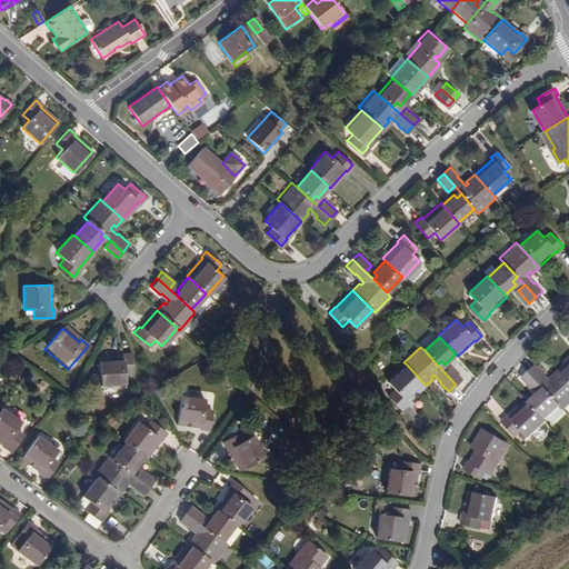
[(122,375),(131,375),(131,356),(121,356),(121,358),(98,358),(99,386),(123,385),(122,375)]
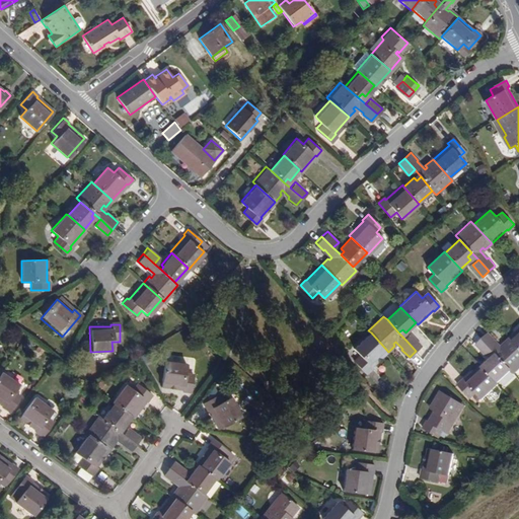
[(491,331),(485,338),(495,349),(501,355),(513,368),(517,372),(518,369),(518,345),(512,338),(505,344),(507,346),(505,348),(497,340),(498,339),(491,331)]
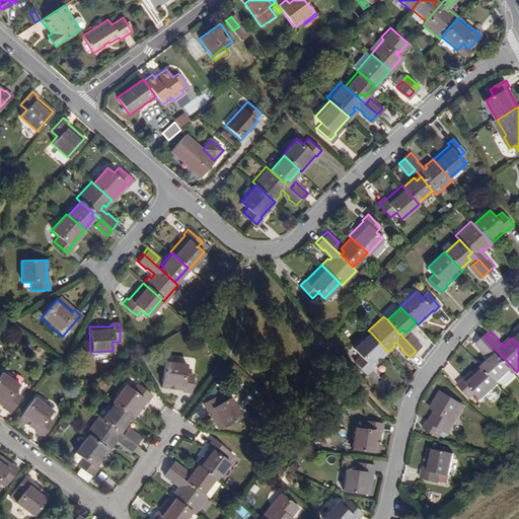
[(388,352),(371,332),(361,343),(379,360),(388,352)]
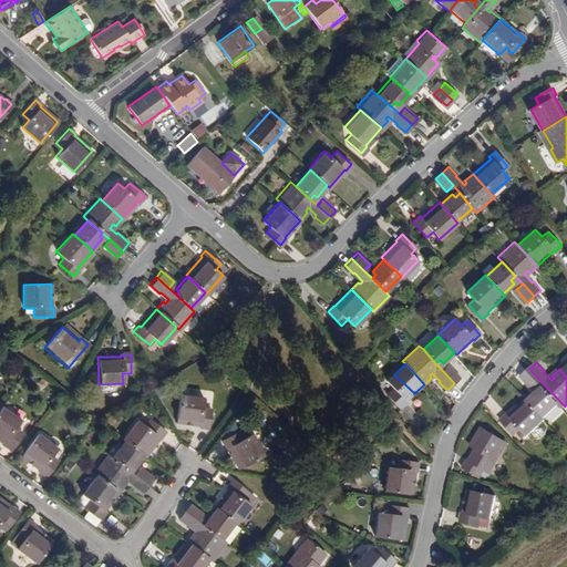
[(460,378),(449,366),(443,371),(454,383),(460,378)]
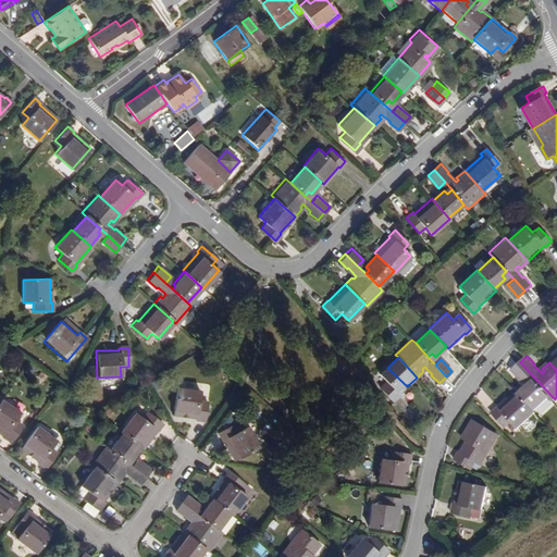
[(514,368),(525,380),(531,374),(520,362),(514,368)]
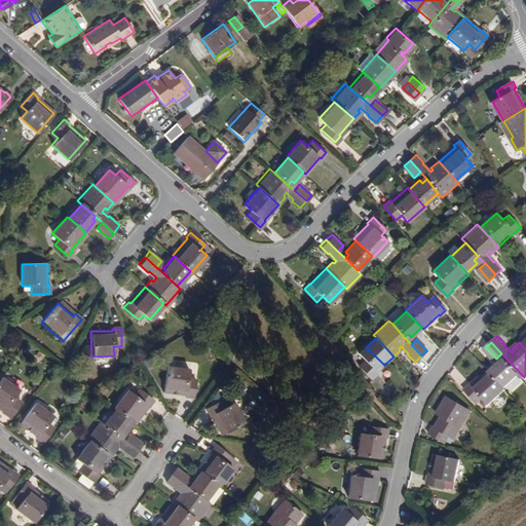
[(378,371),(384,365),(366,347),(360,352),(366,359),(365,360),(378,371)]
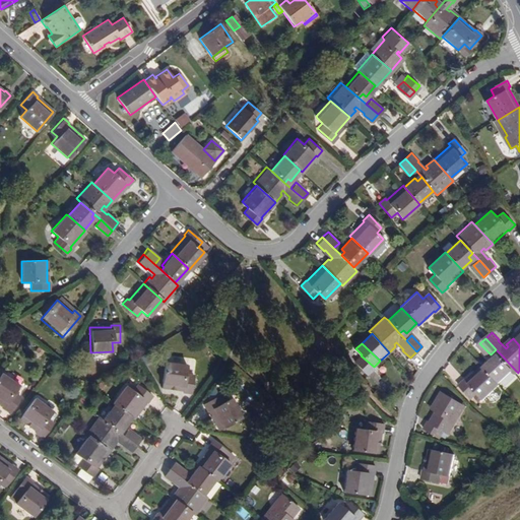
[(500,382),(514,369),(502,355),(498,359),(496,356),(485,367),(500,382)]
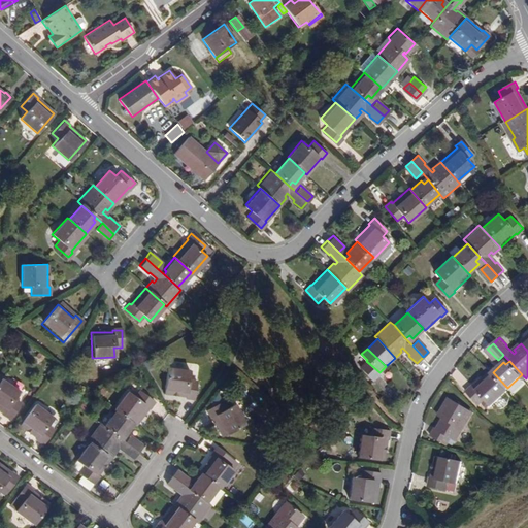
[(188,380),(189,370),(166,368),(163,393),(185,396),(185,399),(193,399),(195,381),(188,380)]
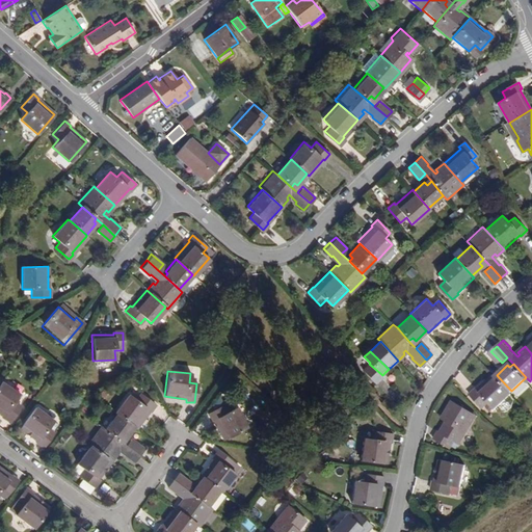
[(497,407),(512,393),(511,391),(497,375),(495,373),(478,388),(477,387),(472,392),(485,405),(490,401),(497,407)]
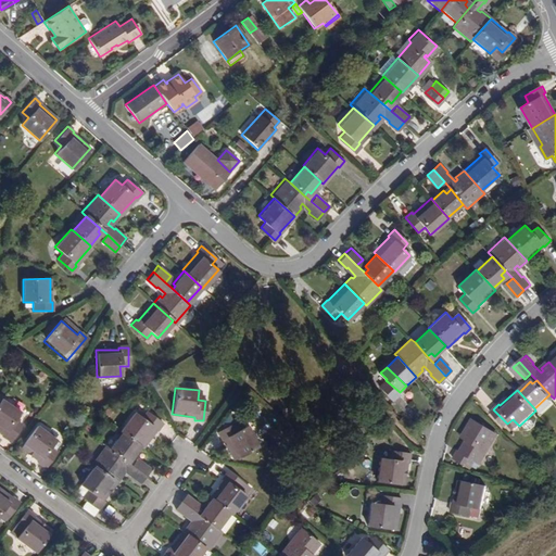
[(13,419),(20,412),(1,399),(0,399),(0,430),(3,433),(2,434),(10,440),(21,425),(13,419)]
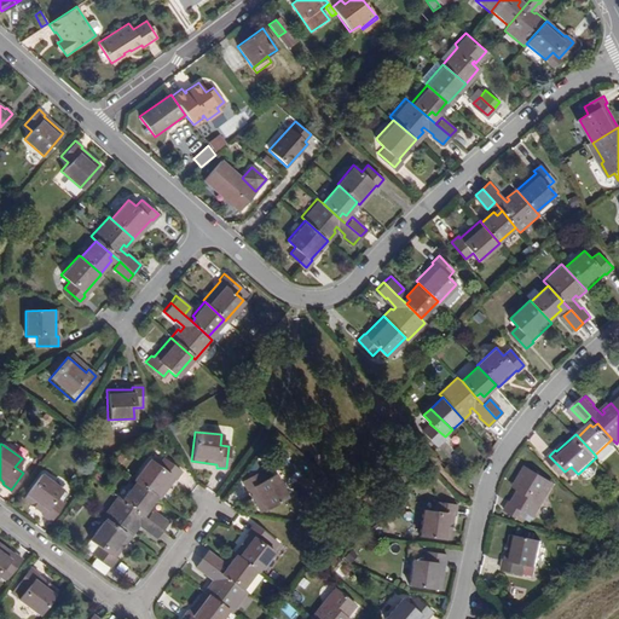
[(157,464),(150,458),(134,480),(157,497),(173,476),(175,479),(180,472),(163,458),(157,464)]
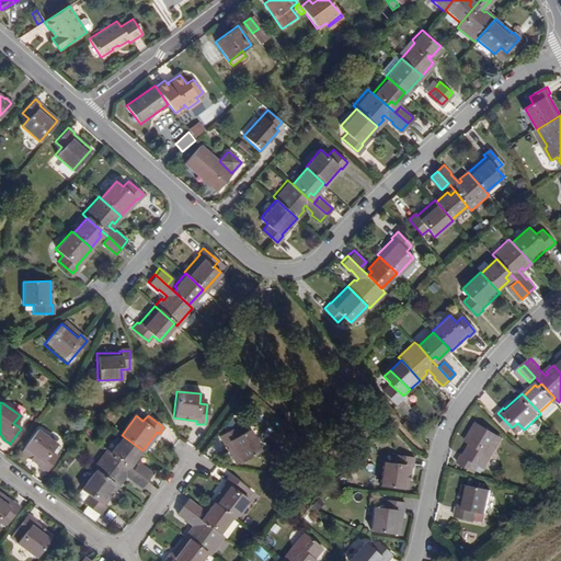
[(473,444),(470,443),(487,459),(489,460),(492,455),(490,453),(500,435),(476,422),(468,437),(474,441),(473,444)]
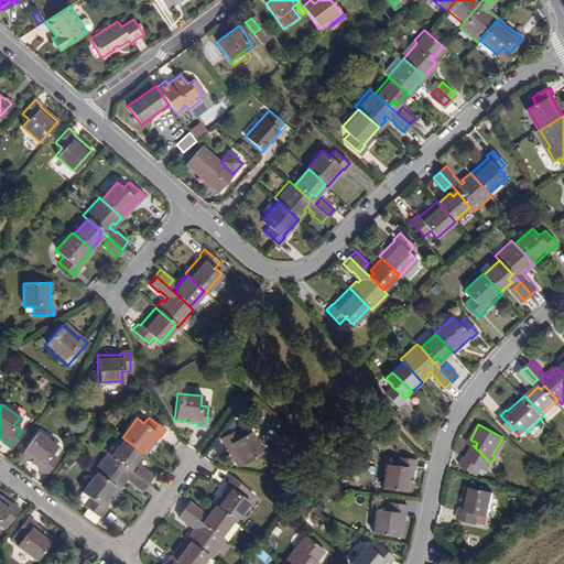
[(245,429),(236,434),(231,427),(216,440),(220,446),(223,445),(236,464),(259,447),(245,429)]
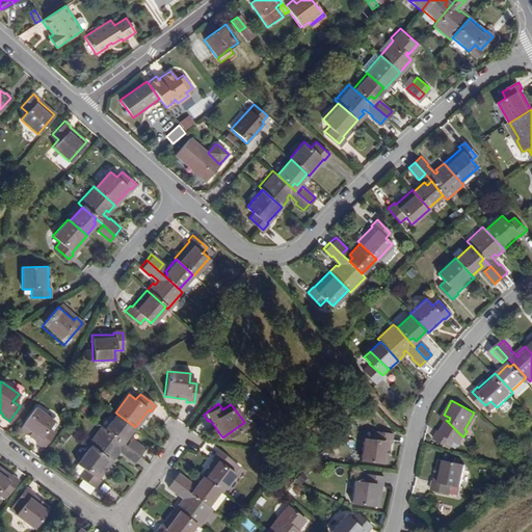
[(46,428),(51,421),(33,407),(18,428),(35,441),(33,444),(41,449),(52,433),(46,428)]
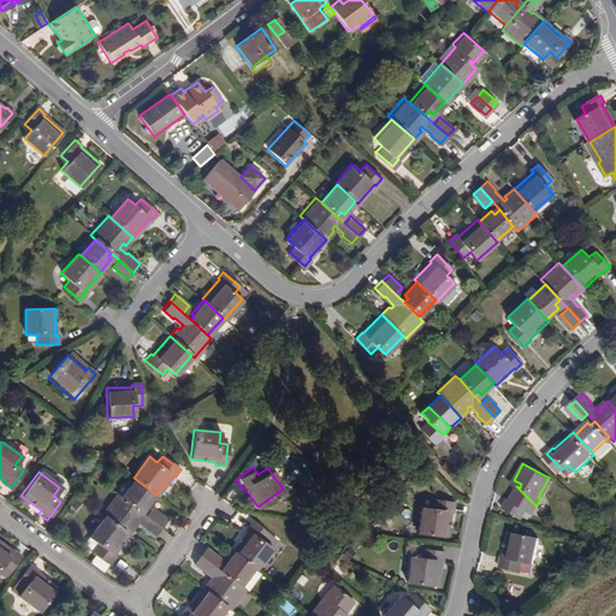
[(131,475),(117,495),(122,498),(138,510),(147,517),(161,528),(167,520),(155,511),(154,513),(144,505),(148,502),(150,504),(157,495),(134,478),(131,475)]
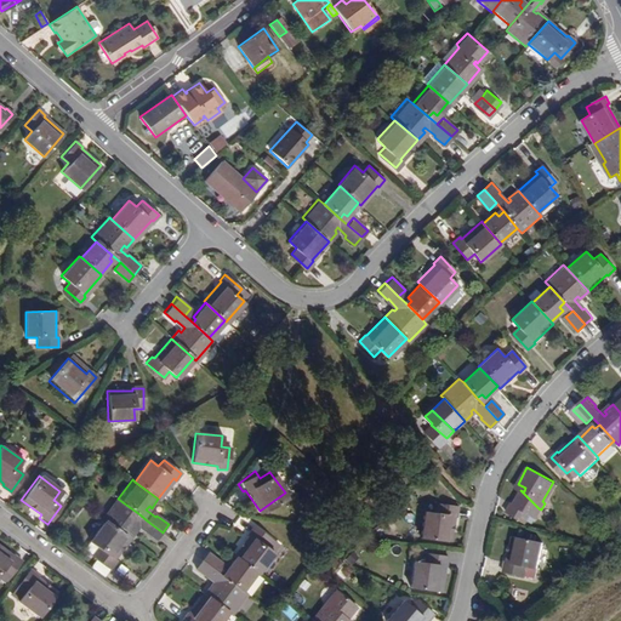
[(539,508),(520,490),(514,501),(529,514),(530,512),(537,517),(541,510),(539,508)]
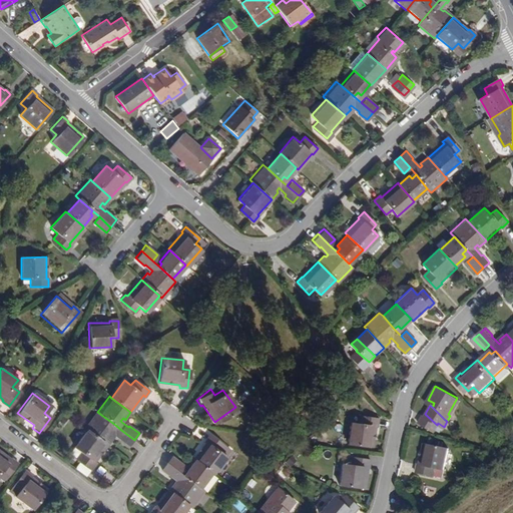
[(419,421),(434,430),(437,425),(425,414),(424,413),(419,421)]
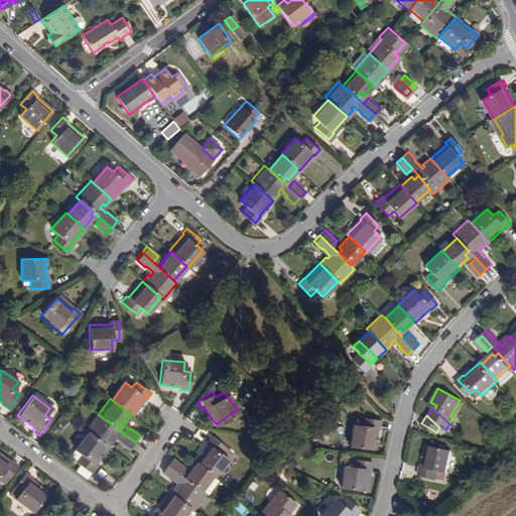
[(116,427),(102,417),(89,433),(106,446),(115,433),(113,431),(116,427)]
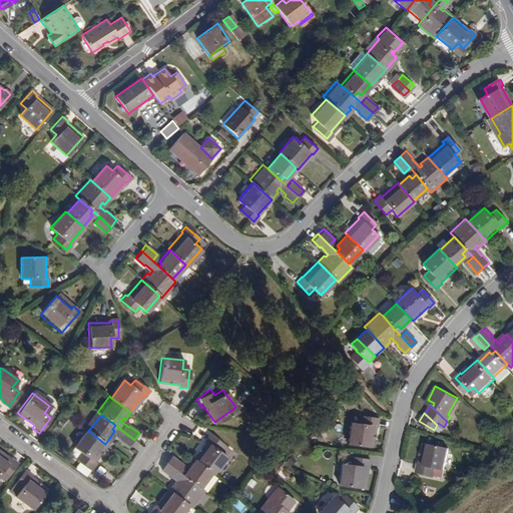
[(378,428),(378,420),(360,418),(358,426),(349,425),(346,445),(371,449),(374,428),(378,428)]
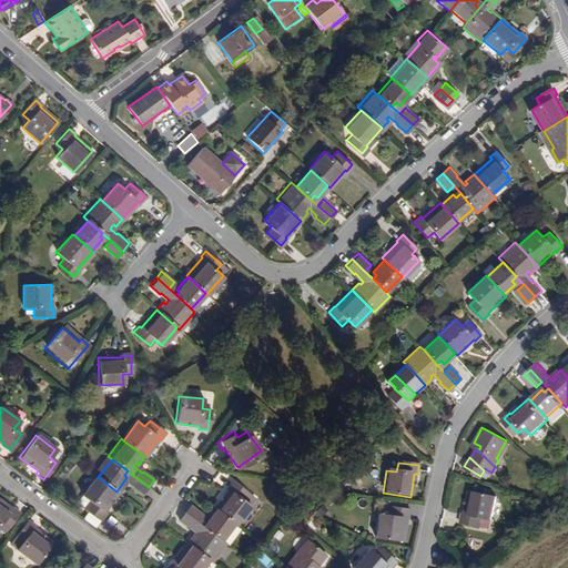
[(118,493),(117,492),(98,477),(95,476),(80,496),(88,501),(83,507),(100,519),(104,514),(103,511),(118,493)]
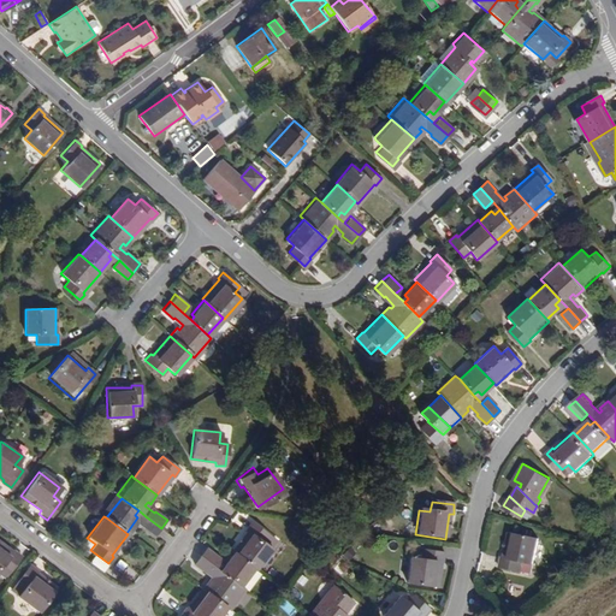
[(141,526),(155,537),(161,528),(147,517),(141,526)]
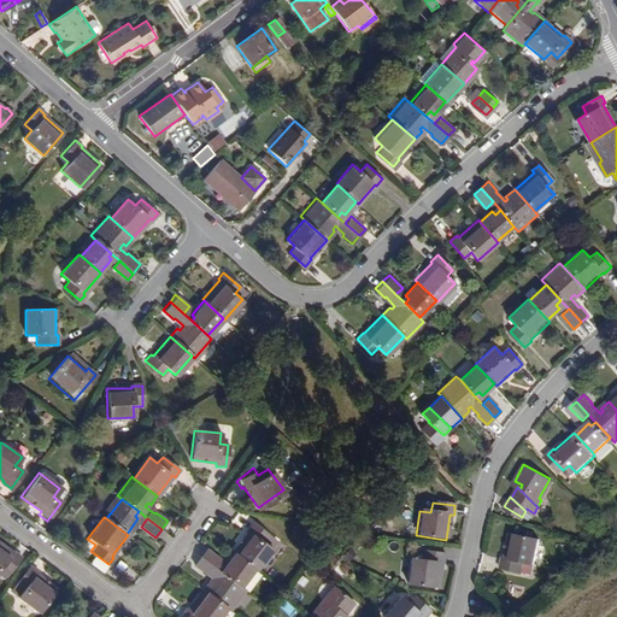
[(247,530),(231,551),(233,553),(253,568),(256,569),(271,548),(263,542),(268,535),(251,523),(246,529),(247,530)]
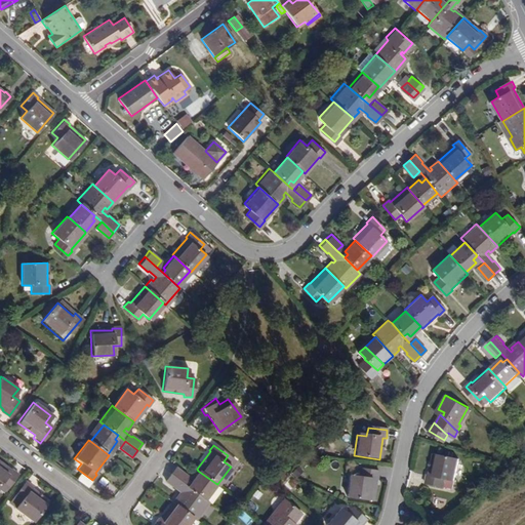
[(447,477),(452,455),(427,450),(422,471),(420,471),(419,478),(437,482),(439,475),(447,477)]
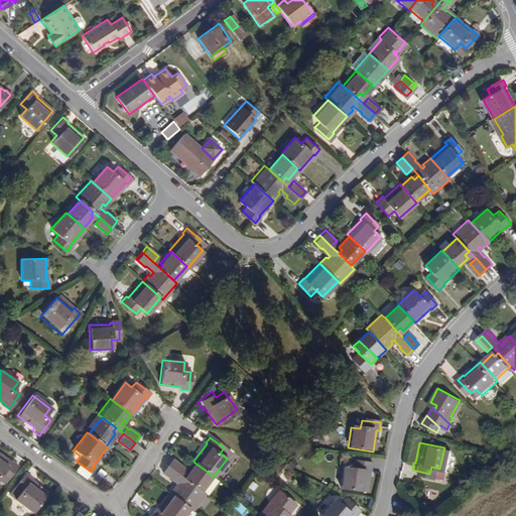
[(10,462),(9,463),(0,456),(0,477),(5,481),(16,467),(10,462)]
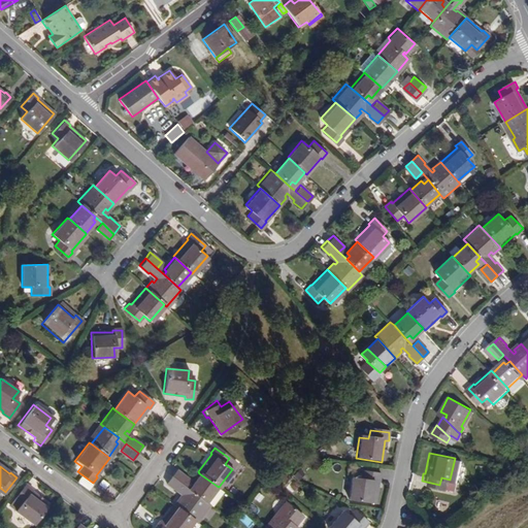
[(188,479),(175,470),(170,476),(183,485),(188,479)]
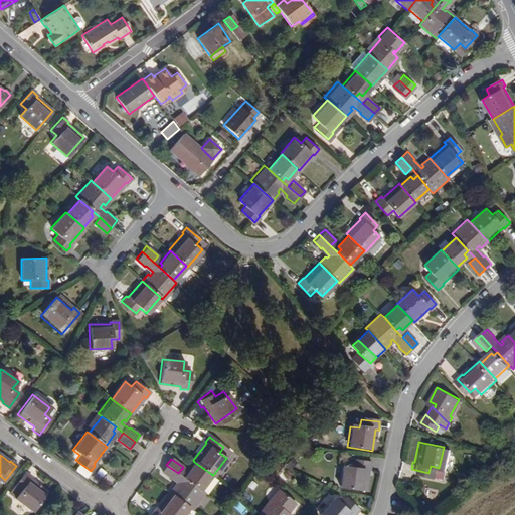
[(369,471),(371,463),(351,459),(350,467),(342,466),(338,487),(362,491),(365,471),(369,471)]
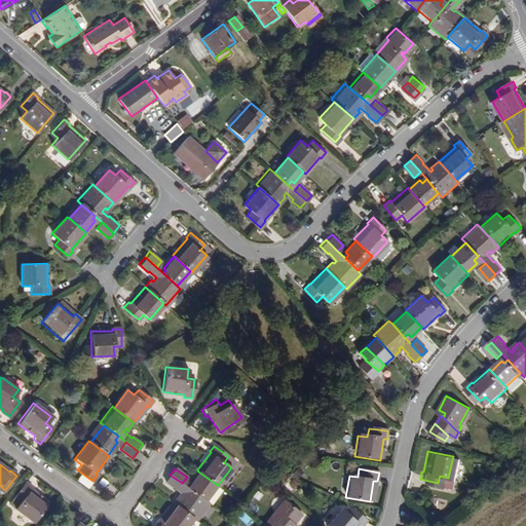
[(203,499),(216,484),(198,472),(189,484),(192,486),(190,489),(203,499)]
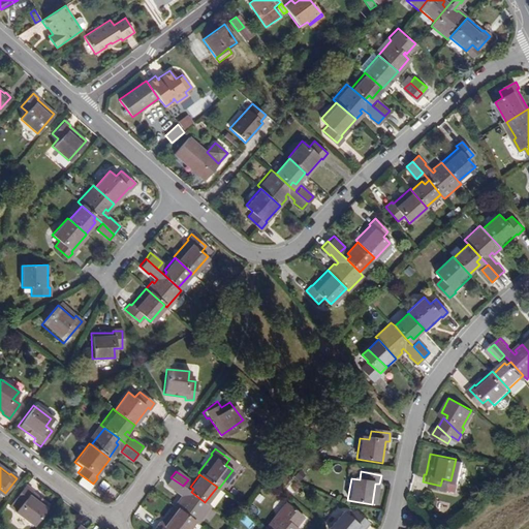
[(205,502),(191,492),(183,486),(170,477),(165,485),(178,493),(179,492),(185,496),(182,500),(180,499),(174,506),(194,522),(196,523),(210,505),(205,502)]
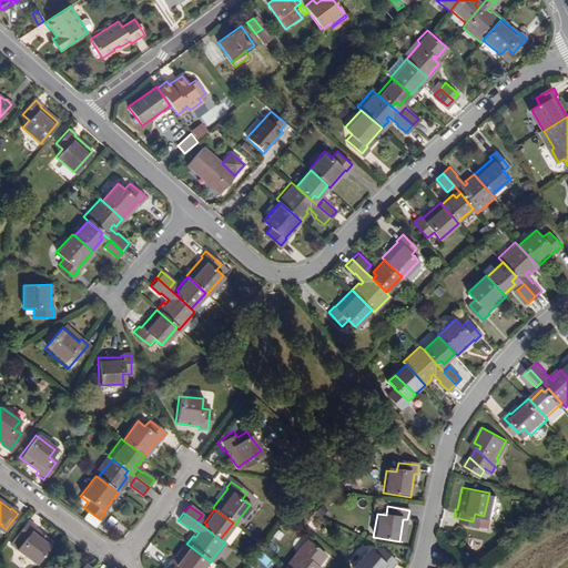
[(84,514),(81,520),(93,527),(98,521),(84,514)]
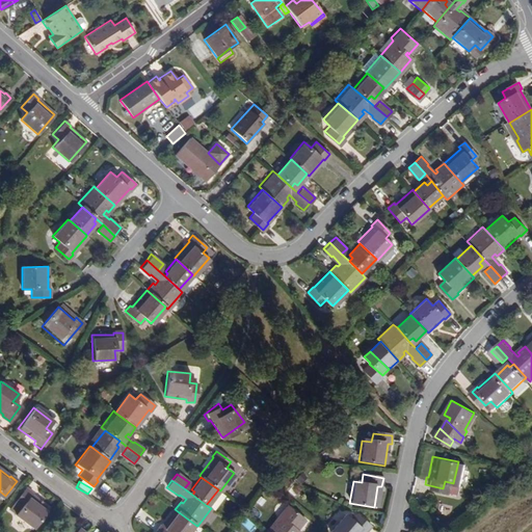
[(31,494),(31,493),(25,487),(15,502),(20,507),(15,513),(33,528),(49,507),(31,494)]
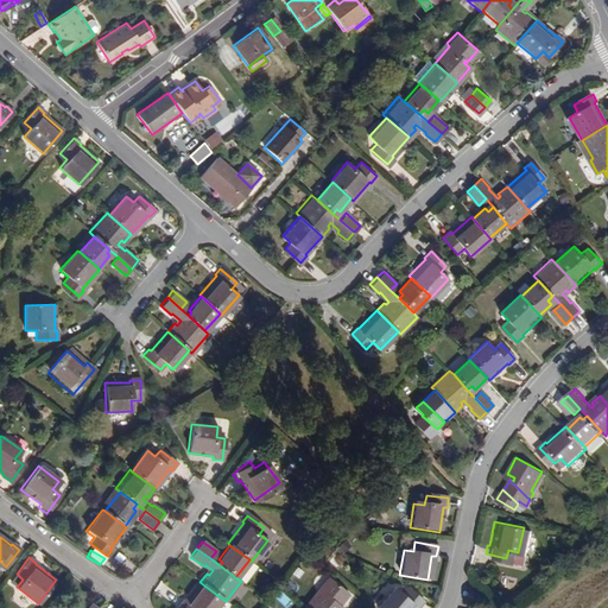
[(317,589),(320,591),(306,607),(305,607),(335,607),(333,606),(335,603),(337,605),(347,593),(327,576),(317,589)]
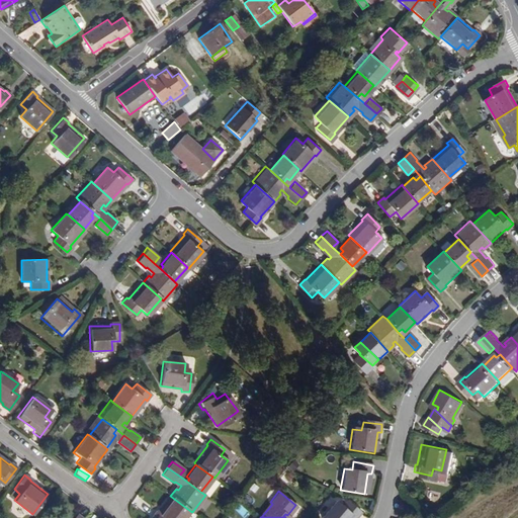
[(184,517),(190,511),(170,496),(157,513),(156,512),(152,517),(184,517)]
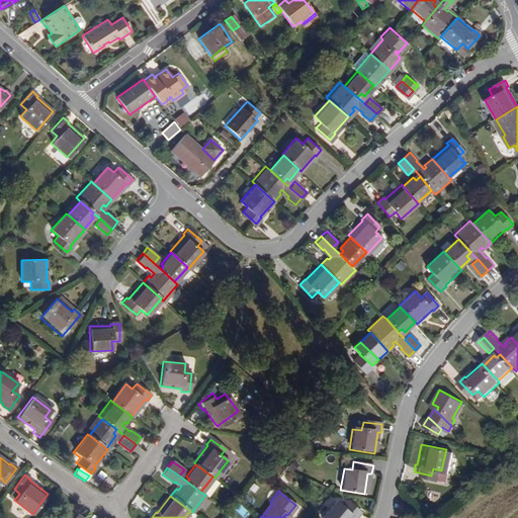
[(354,517),(355,517),(360,511),(346,500),(340,507),(333,501),(321,517),(350,517),(352,516),(354,517)]
